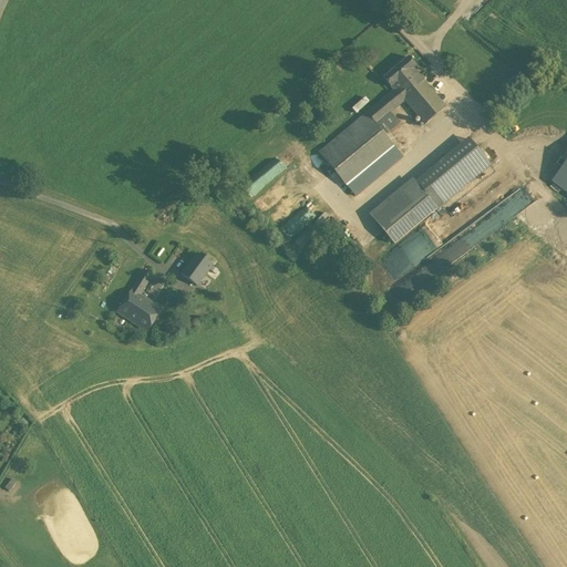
[(339,55),(341,64),(356,62),(353,52),(339,55)]
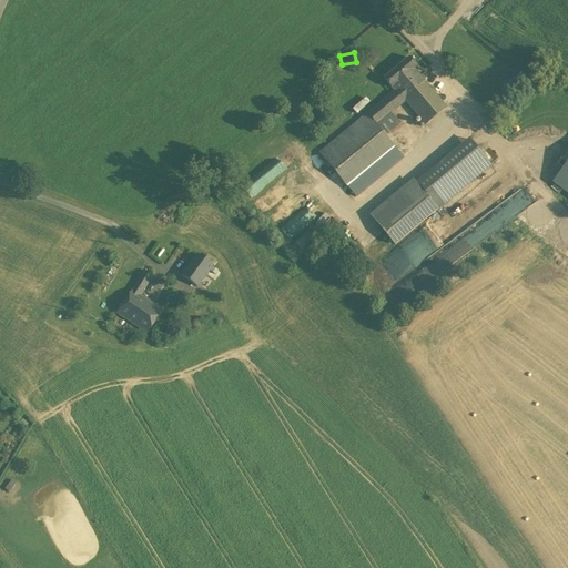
[(384,78),(393,89),(415,70),(419,68),(411,57),(384,78)]
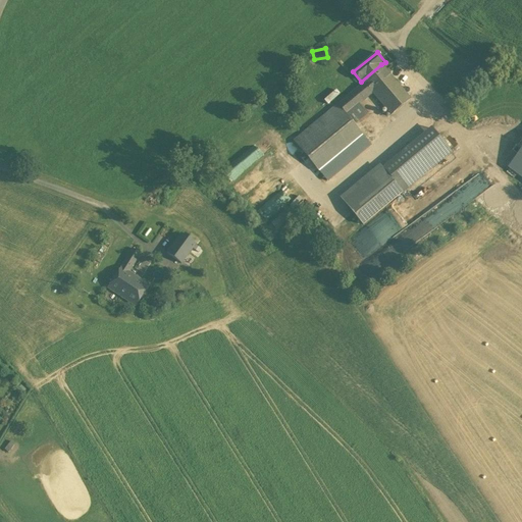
[(363,84),(372,95),(373,94),(393,77),(381,64),(361,82),(363,84)]
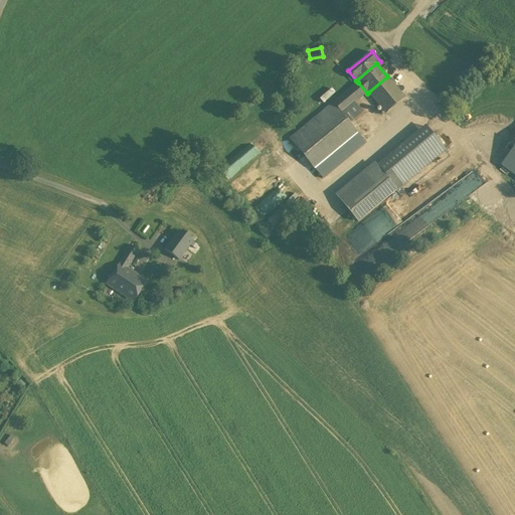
[(387,76),(368,93),(385,114),(405,98),(387,76)]
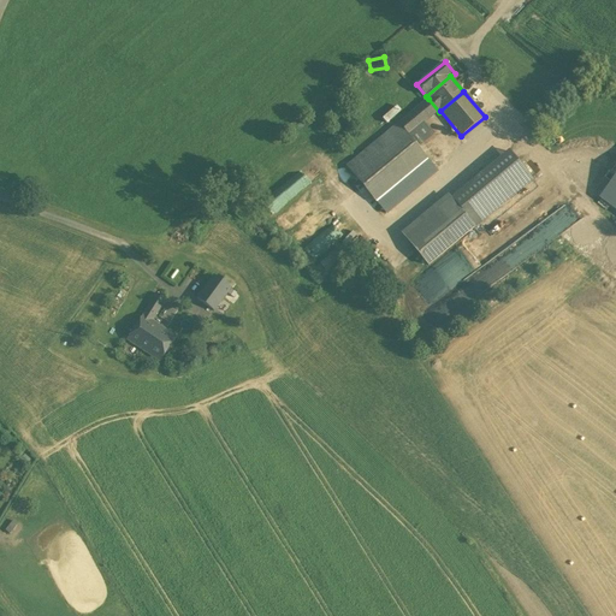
[(428,99),(398,124),(418,147),(433,134),(425,123),(439,112),(428,99)]
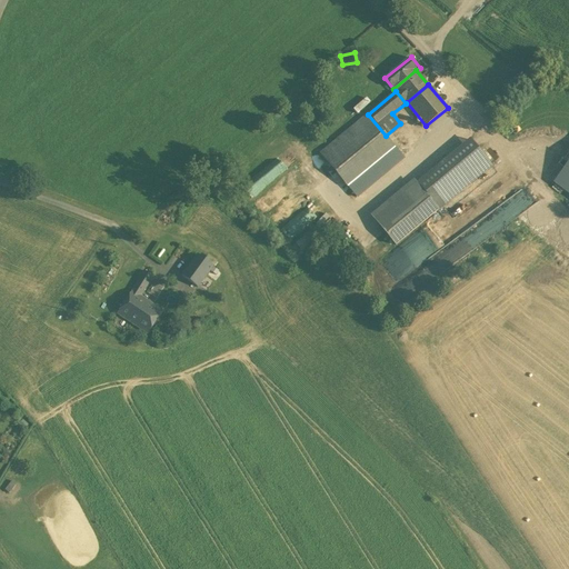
[(368,115),(320,155),(349,189),(397,149),(386,136),(368,115)]
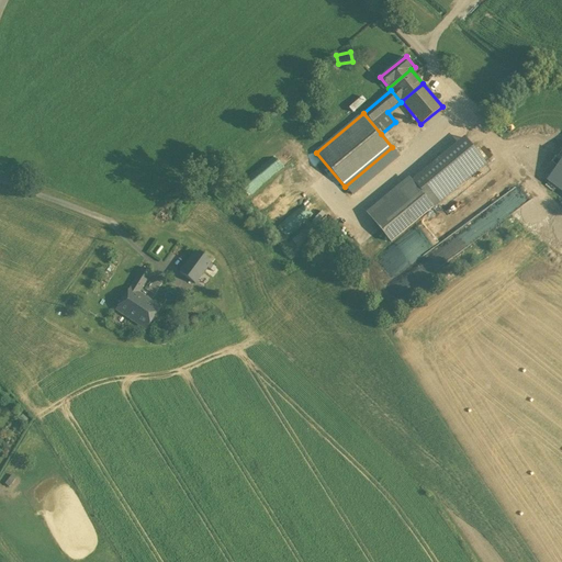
[(464,138),(413,182),(416,187),(434,208),(485,164),(464,138)]
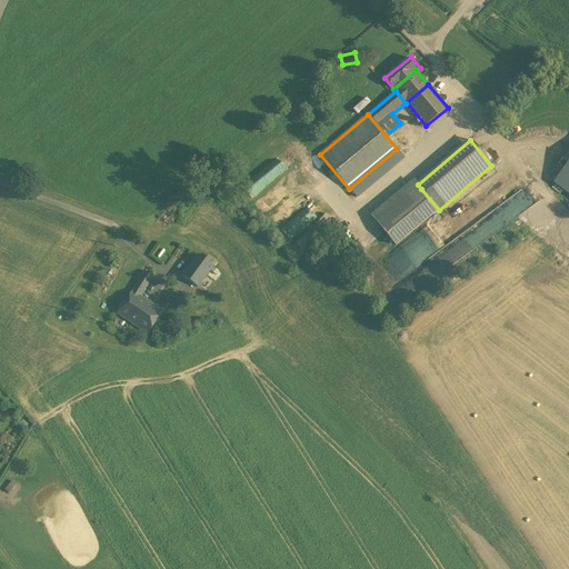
[(283,156),(246,192),(253,200),(291,163),(283,156)]
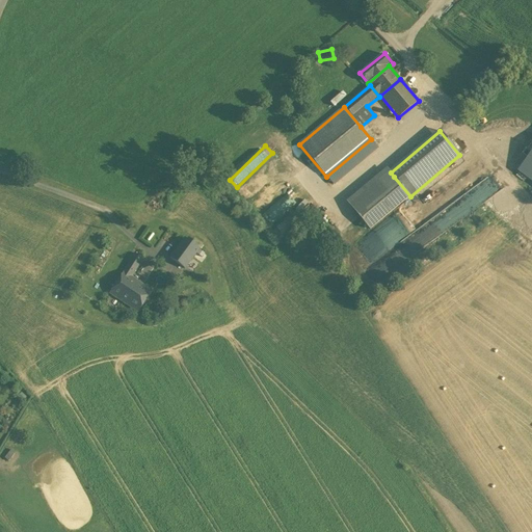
[(354,210),(394,177),(391,173),(387,168),(347,202),(354,210)]
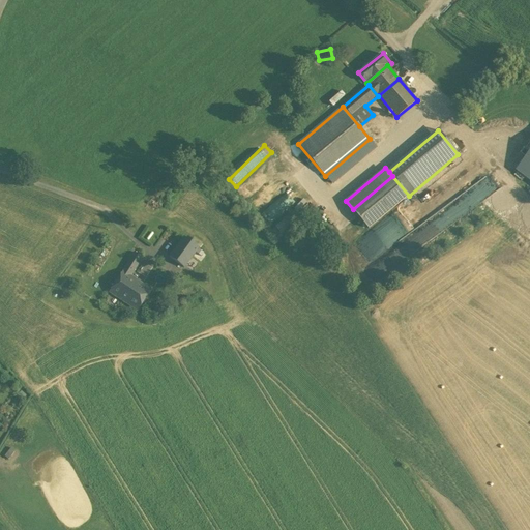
[(392,176),(353,209),(369,229),(409,196),(392,176)]
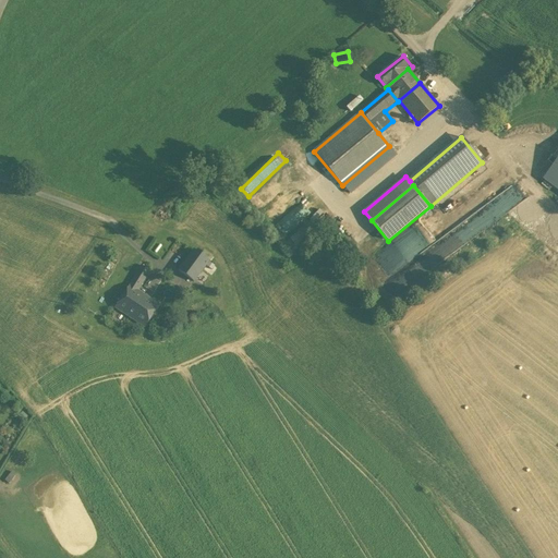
[(510,185),(431,245),(443,262),(526,198),(510,185)]
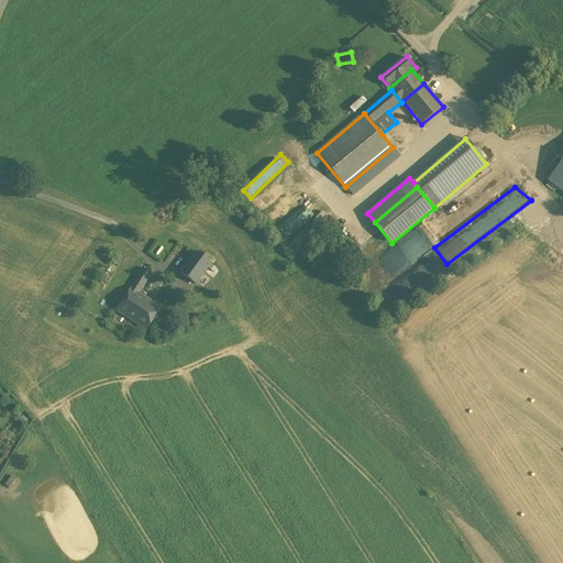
[(271,217),(276,227),(316,205),(310,196),(271,217)]
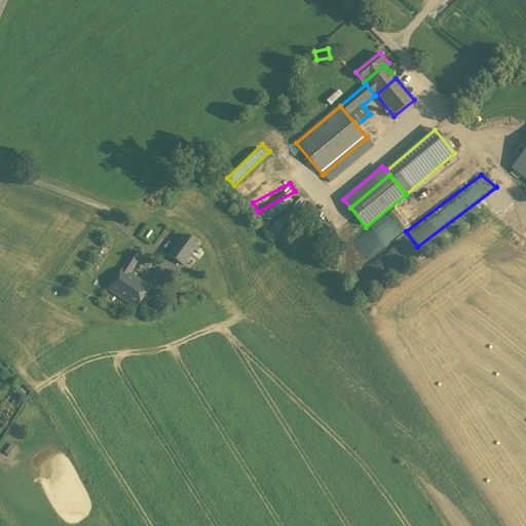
[(300,189),(264,213),(269,221),(306,197),(300,189)]
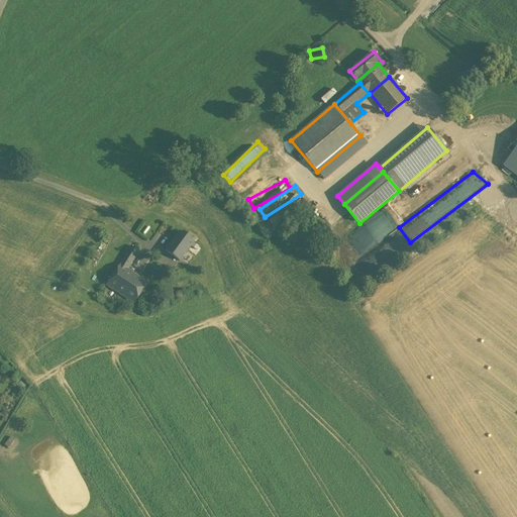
[(357,245),(356,242),(362,239),(365,243),(374,237),(370,231),(373,230),(371,227),(348,241),(353,248),(357,245)]
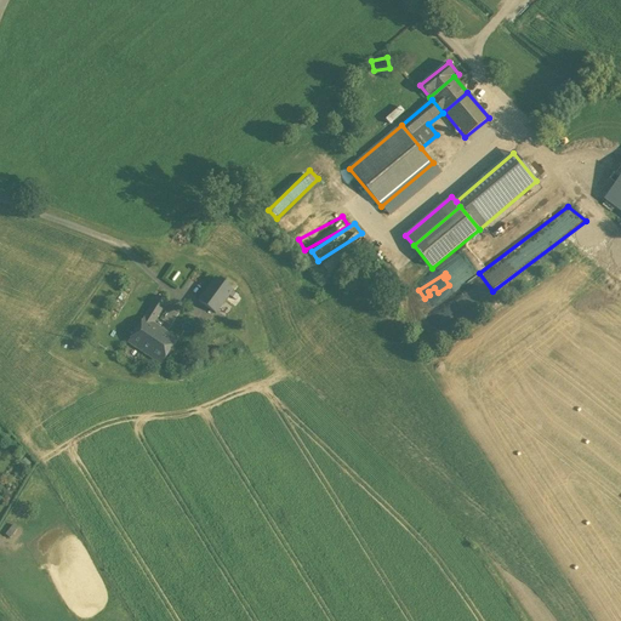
[(200,301),(216,313),(232,291),(216,279),(200,301)]
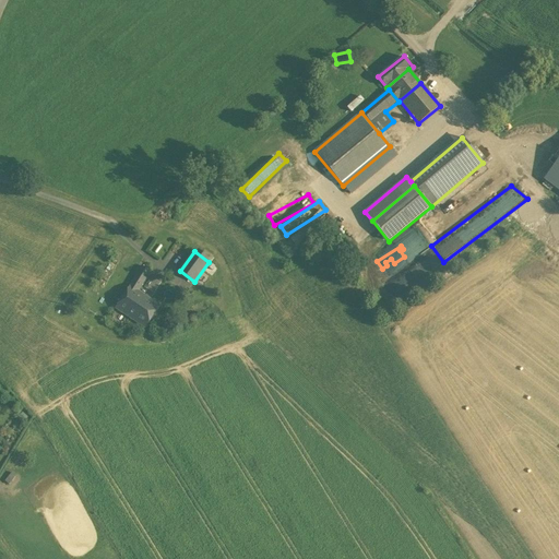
[(143,265),(130,286),(138,292),(151,272),(143,265)]
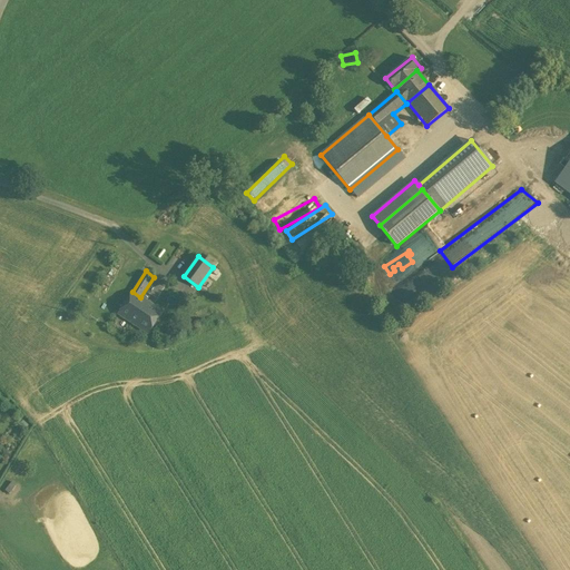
[(133,292),(118,314),(148,335),(163,312),(140,297),(133,292)]
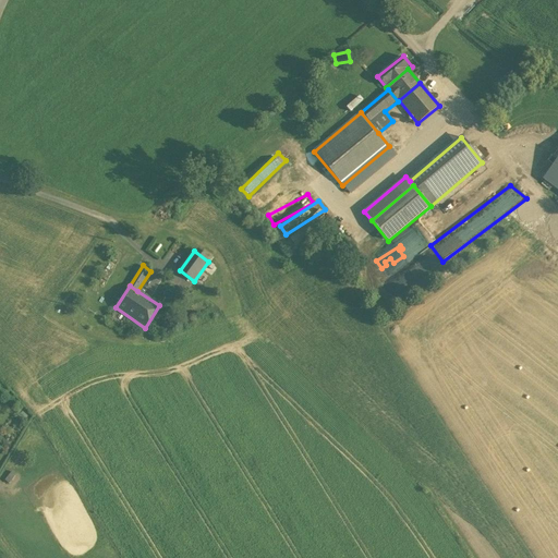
[(12,472),(4,480),(10,484),(17,476),(12,472)]
